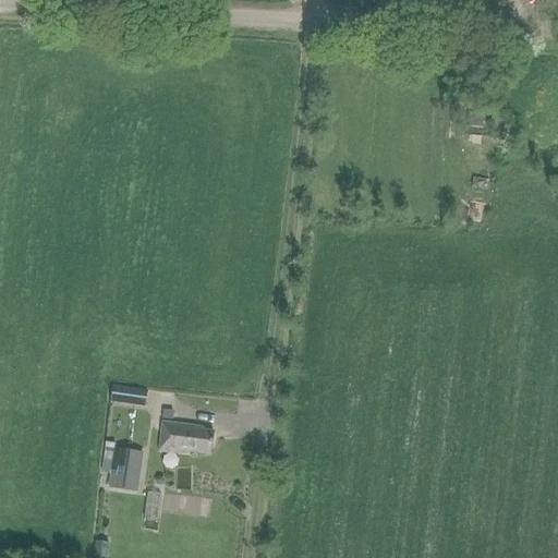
[(483,116),(468,114),(466,128),(482,129),(483,116)]
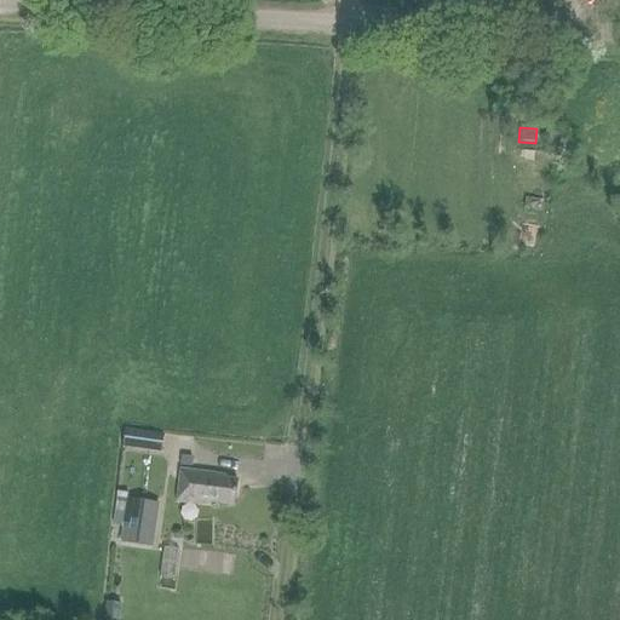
[(162,435),(125,430),(122,448),(160,453),(162,435)]
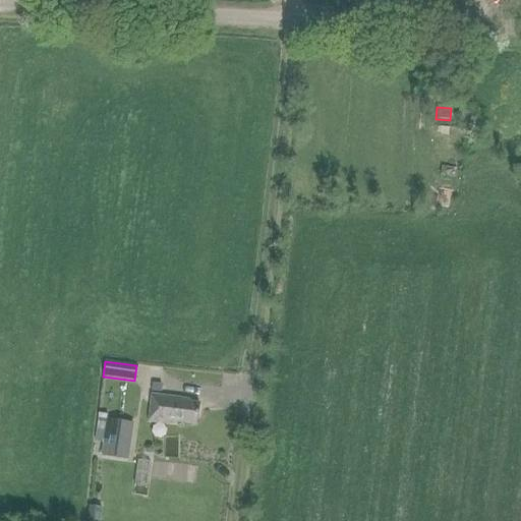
[(161,384),(152,383),(151,391),(160,392),(161,384)]
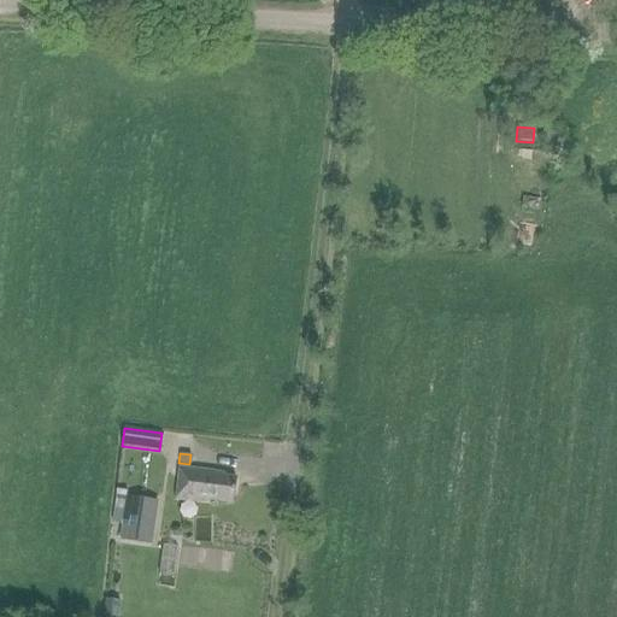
[(231,503),(235,479),(224,477),(224,474),(180,468),(176,500),(209,504),(209,500),(231,503)]
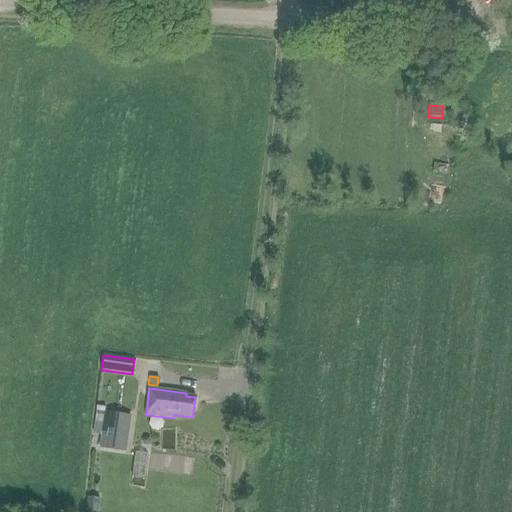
[(126,452),(131,416),(105,412),(105,407),(96,406),(93,434),(100,435),(99,449),(126,452)]
